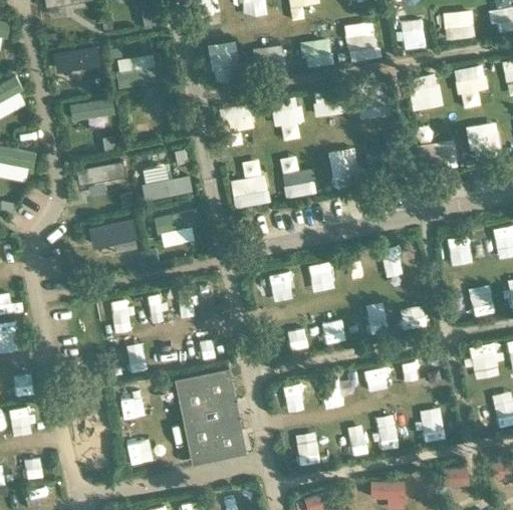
[(76,0),(45,0),(46,4),(53,3),(54,15),(78,13),(76,0)]
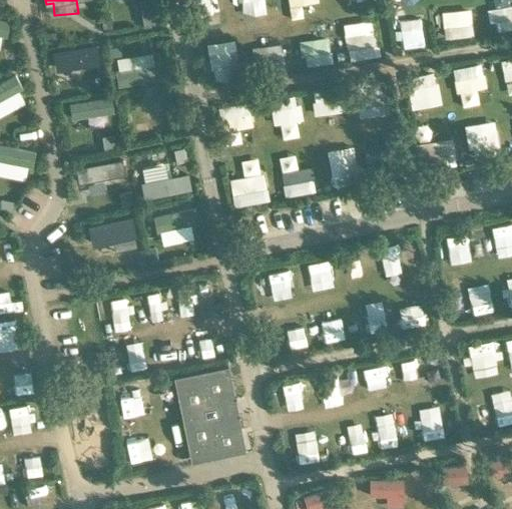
[(154,0),(139,0),(141,26),(156,25),(154,0)]
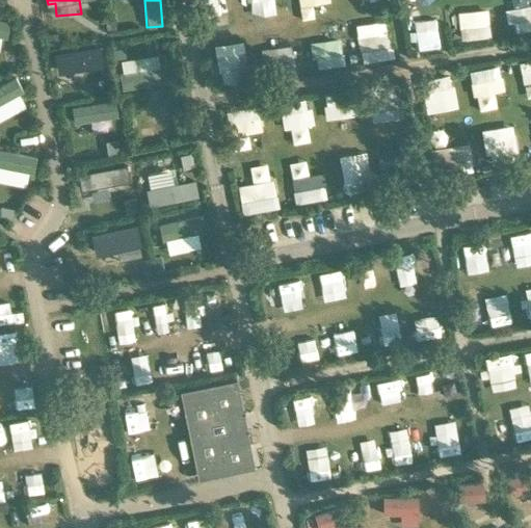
[(230,0),(204,0),(206,29),(228,28),(228,14),(231,14),(230,0)]
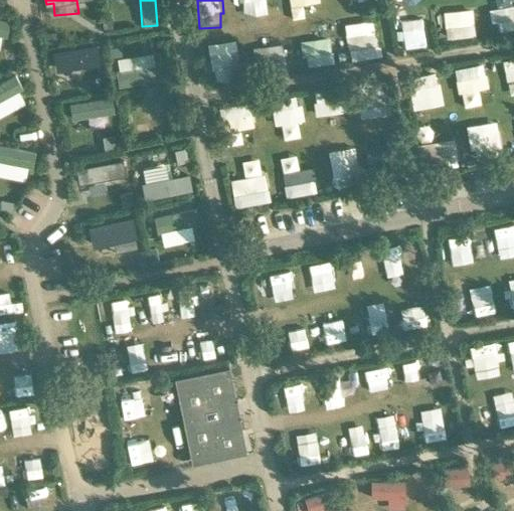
[(240,0),(242,17),(270,14),(268,0),(240,0)]
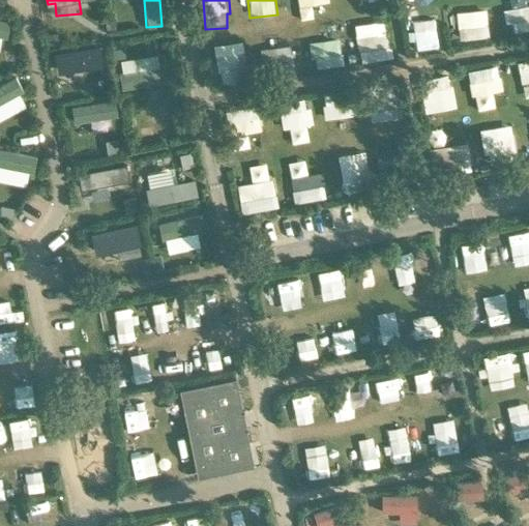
[(298,0),(301,21),(314,20),(313,6),(327,4),(326,0),(298,0)]
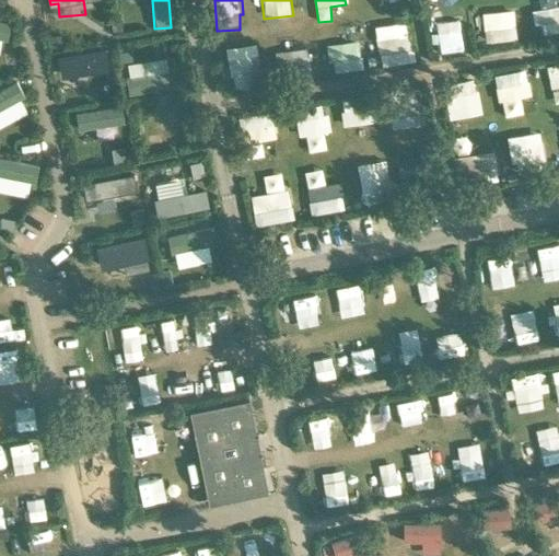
[(558,7),(536,11),(539,37),(558,34),(558,7)]
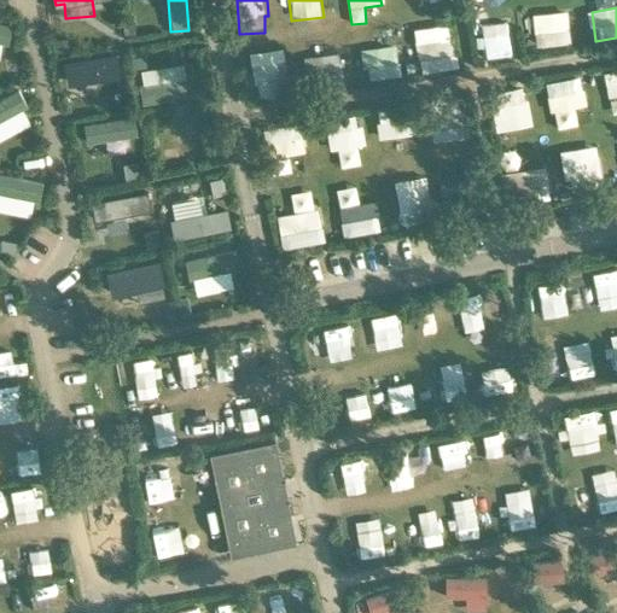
[(535,47),(571,46),(569,12),(534,15),(535,47)]
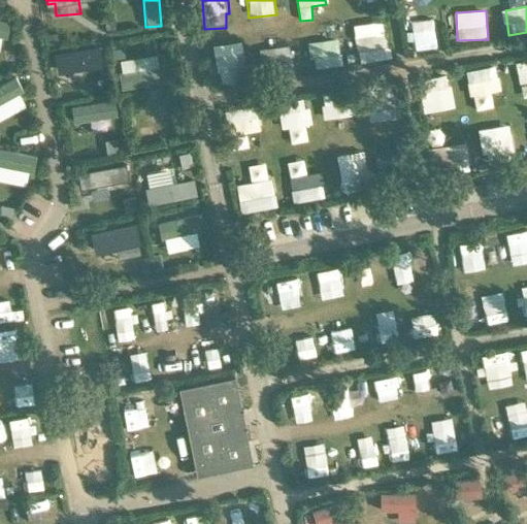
[(0,51),(5,52),(8,21),(0,20),(0,51)]
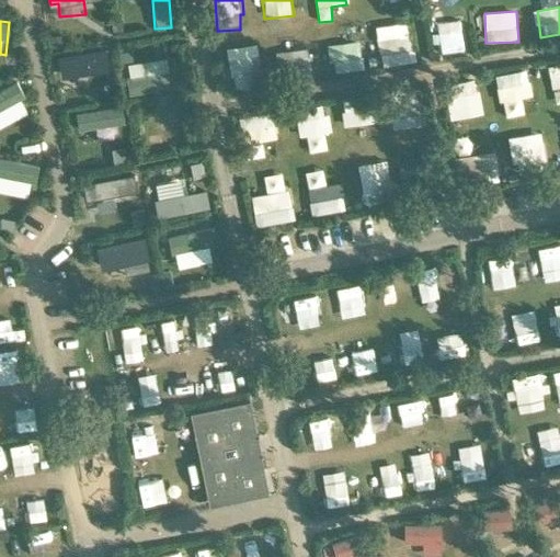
[(376,29),(383,68),(415,61),(408,22),(376,29)]
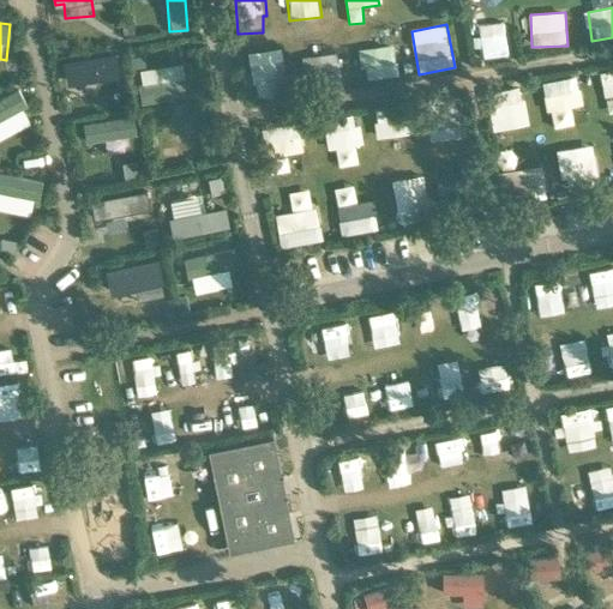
[(505,24),(478,26),(481,60),(509,56),(505,24)]
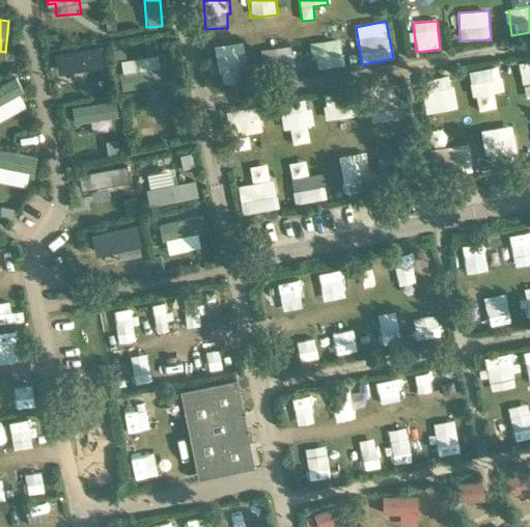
[(291,36),(267,38),(269,76),(295,75),(291,36)]
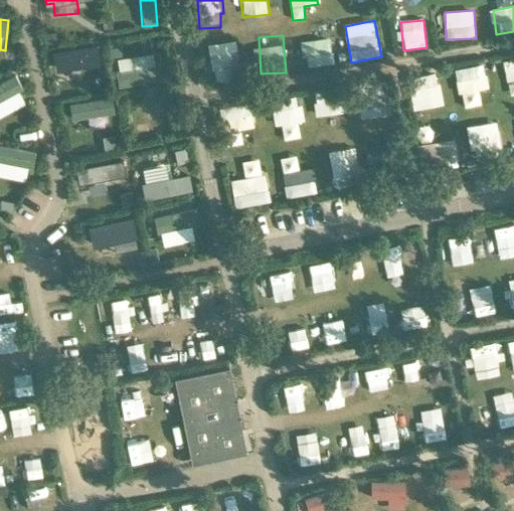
[(331,38),(303,41),(306,68),(334,65),(331,38)]
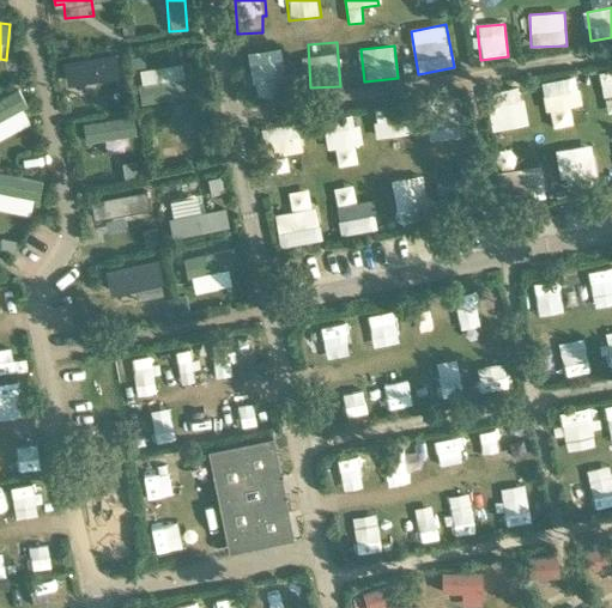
[(254,98),(285,97),(283,52),(252,53),(254,98)]
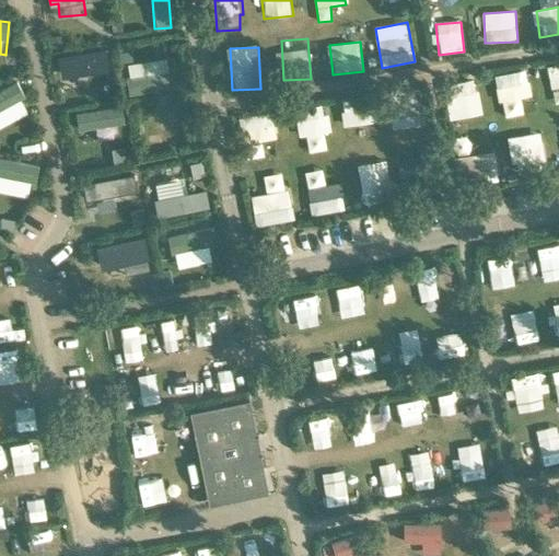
[(57,58),(60,78),(109,70),(106,50),(57,58)]
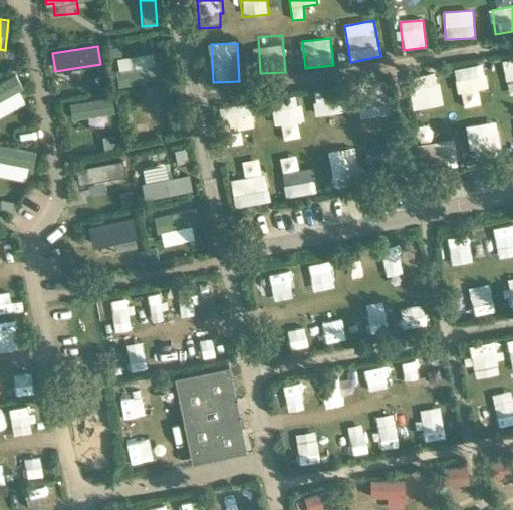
[(153,54),(117,59),(119,71),(155,66),(153,54)]
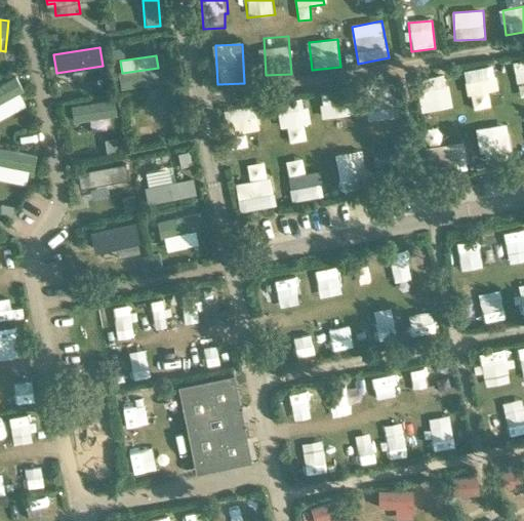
[(523,59),(514,62),(516,84),(523,83),(523,59)]
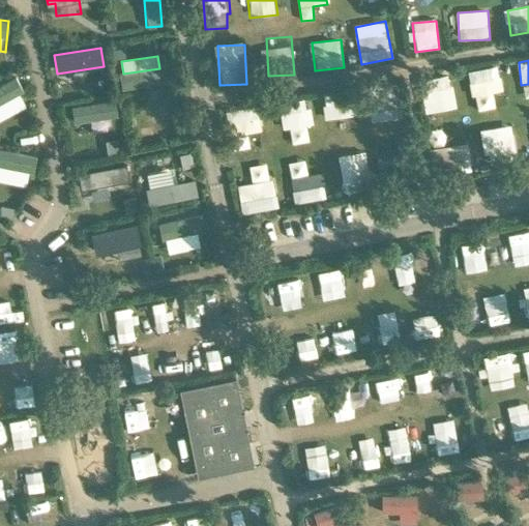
[(493,94),(503,92),(499,66),(469,70),(476,112),(496,109),(493,94)]
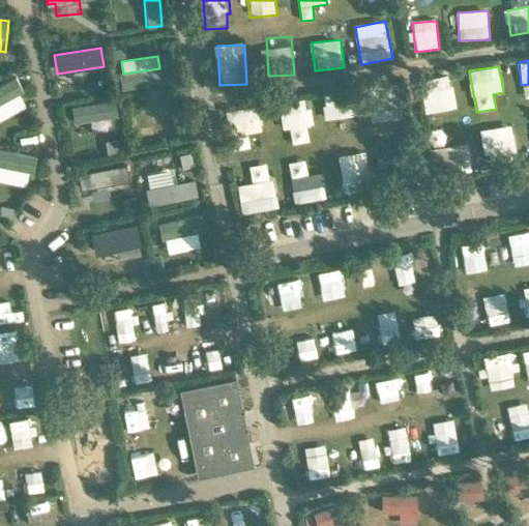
[(450,75),(419,82),(427,116),(458,110),(450,75)]
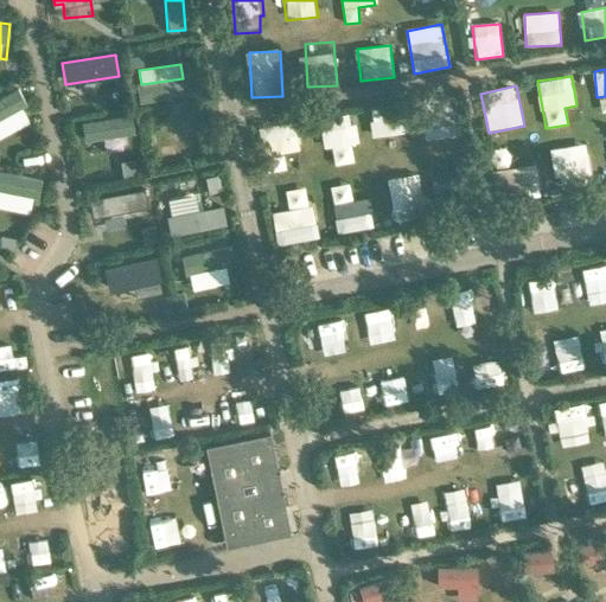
[(0,140),(34,123),(18,91),(0,98),(0,140)]
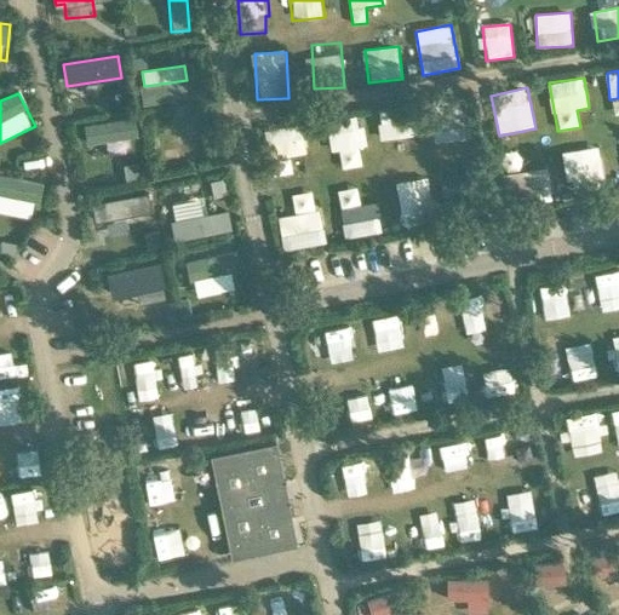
[(435,144),(466,142),(464,99),(433,102),(435,144)]
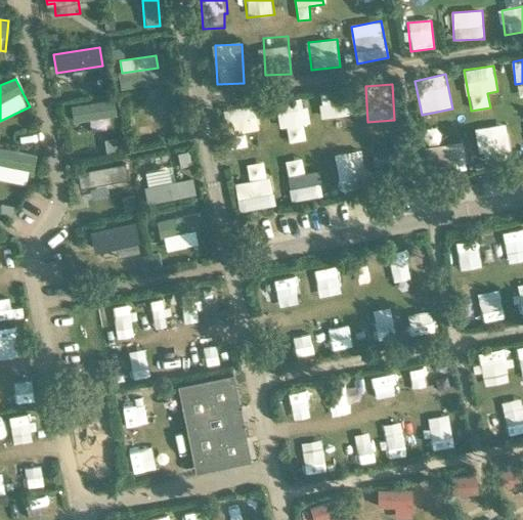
[(352,93),(320,94),(321,119),(353,117),(352,93)]
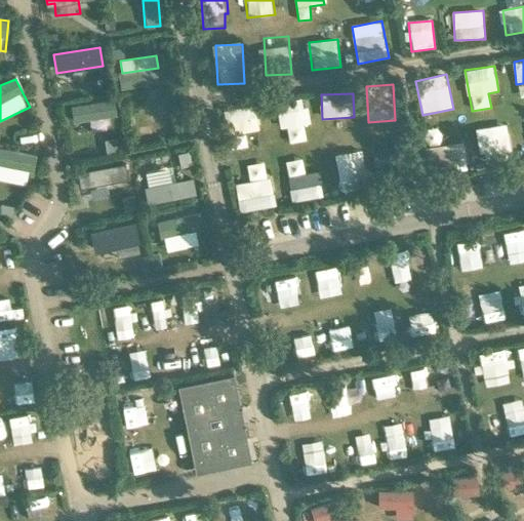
[(288,129),(290,144),(306,142),(304,125),(309,124),(306,98),(277,103),(281,129),(288,129)]
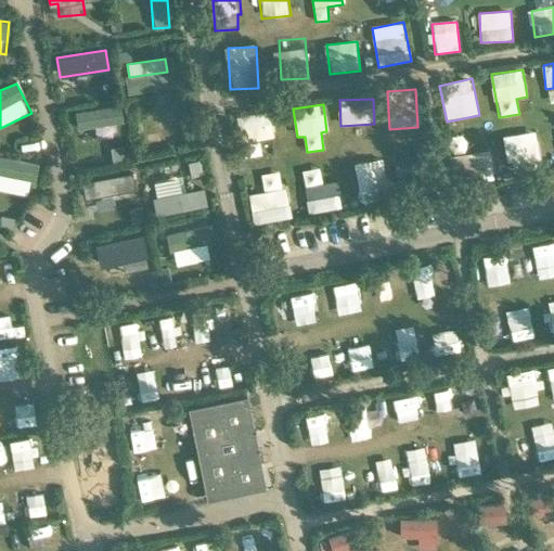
[(123,107),(75,110),(76,129),(124,126),(123,107)]
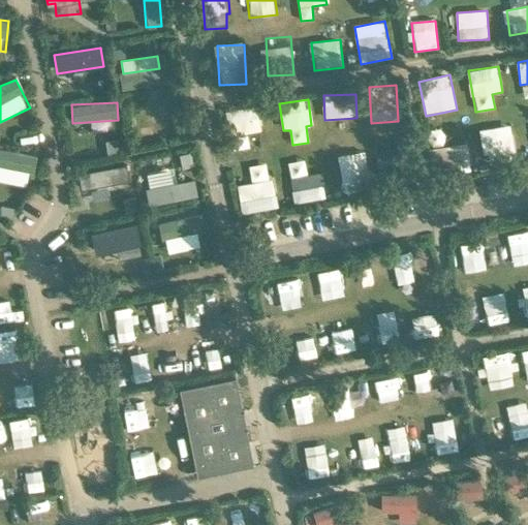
[(260,135),(259,110),(226,112),(228,137),(260,135)]
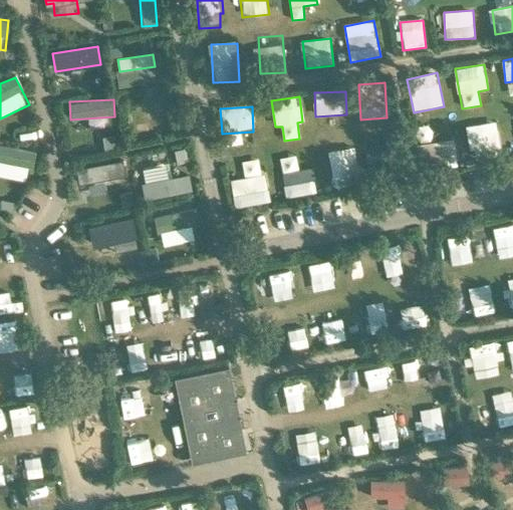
[(340,129),(338,115),(325,118),(327,131),(340,129)]
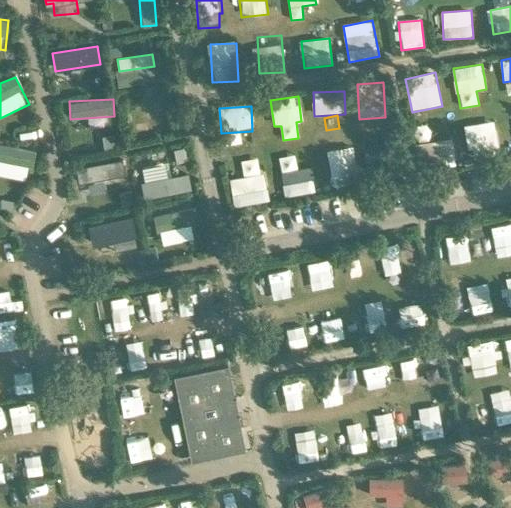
[(469,150),(498,147),(495,123),(466,126),(469,150)]
